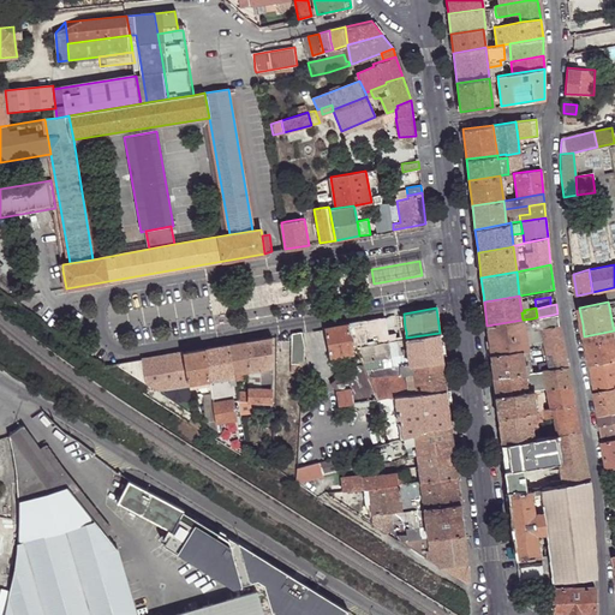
[(539,317),(541,327),(559,324),(557,314),(539,317)]
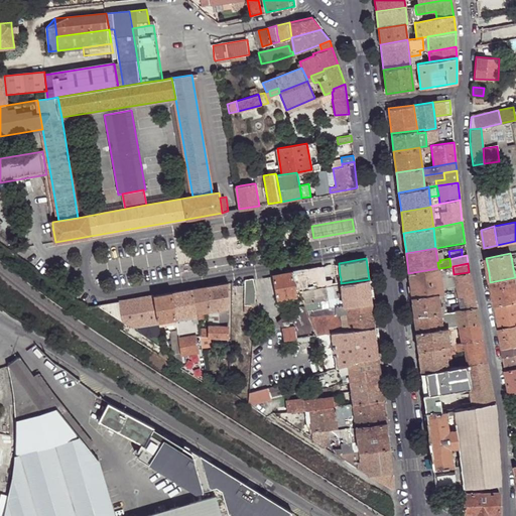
[(321,266),(291,271),(292,274),(299,290),(307,289),(319,287),(326,286),(325,280),(321,266)]
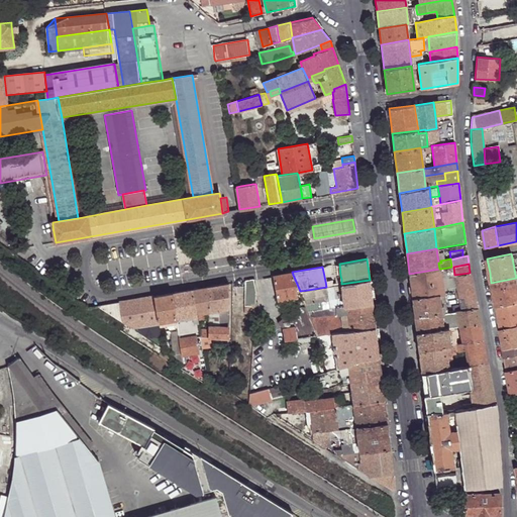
[(440,269),(443,293),(457,291),(454,275),(451,276),(451,272),(448,272),(447,268),(440,269)]
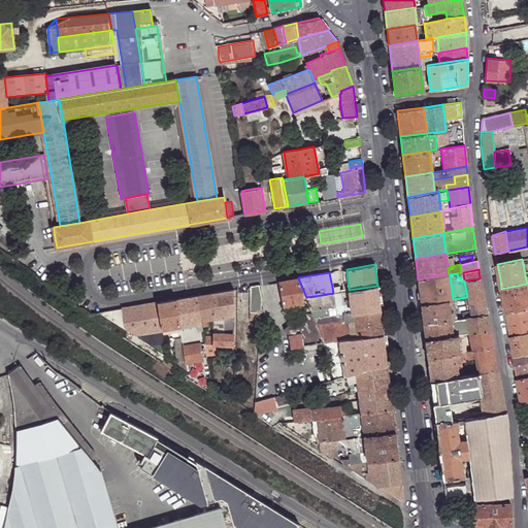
[(418,279),(421,304),(448,300),(453,299),(450,274),(449,274),(418,279)]
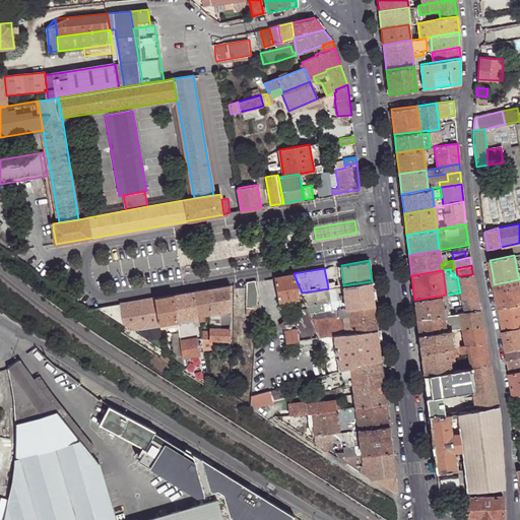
[(295,276),(294,273),(274,277),(278,302),(300,299),(295,276)]
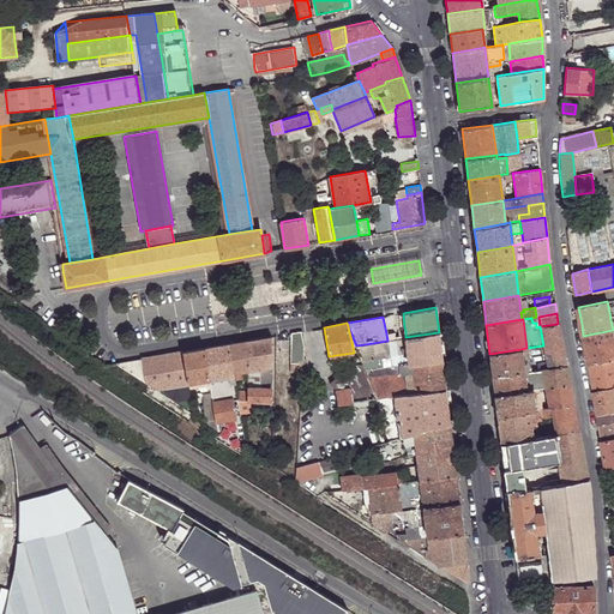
[(540,326),(543,345),(561,342),(558,324),(540,326)]
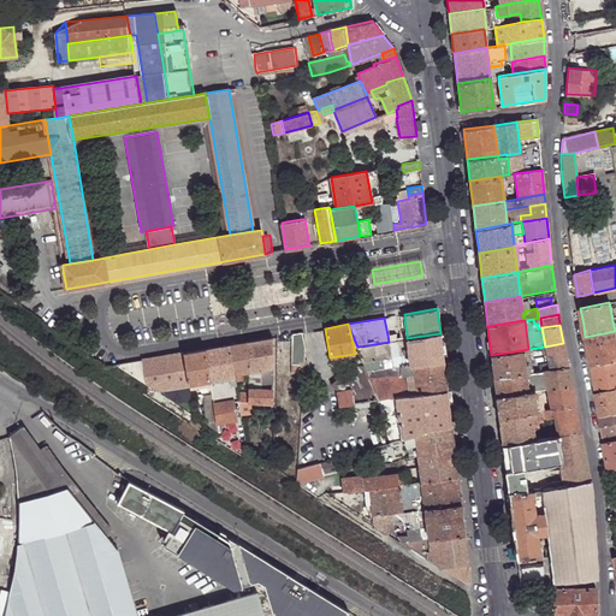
[(615,339),(615,331),(585,337),(587,351),(590,365),(615,360),(615,339)]
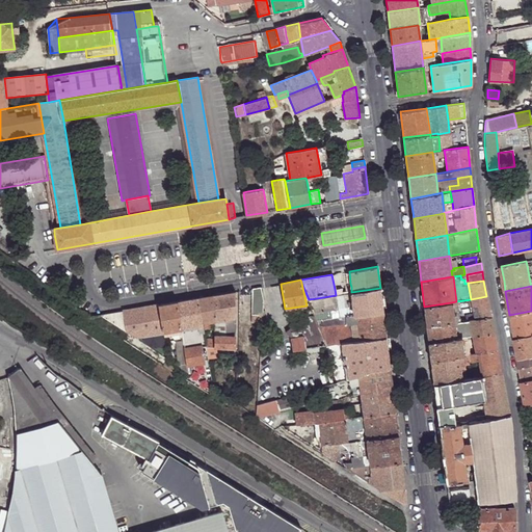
[(264,300),(261,288),(250,289),(251,315),(260,315),(260,313),(263,313),(264,300)]
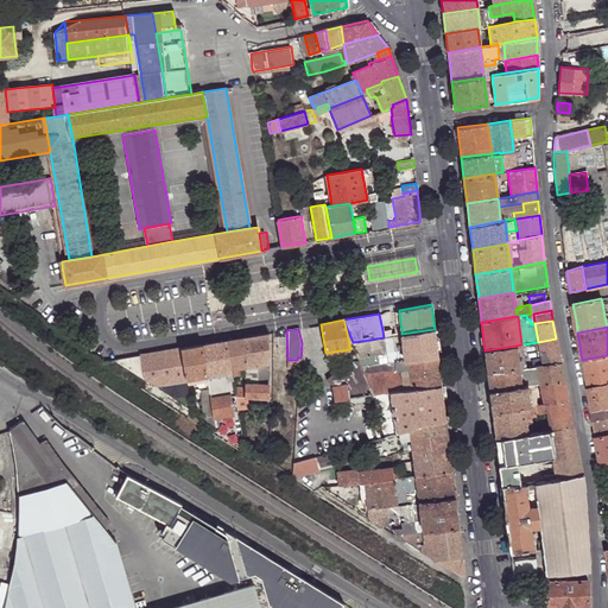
[(437,355),(435,329),(401,334),(404,349),(405,360),(407,359),(437,355)]
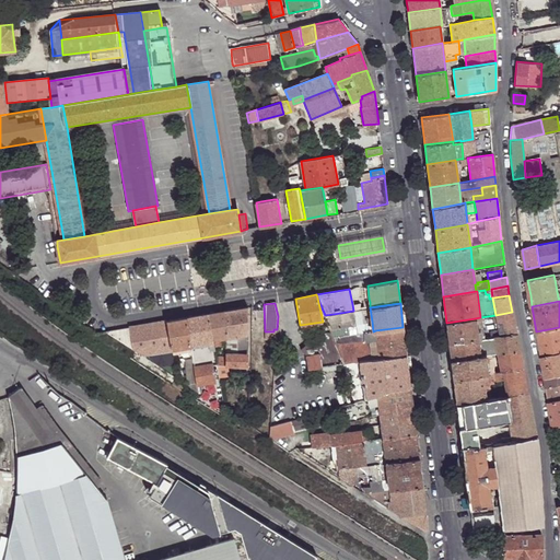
[(247,335),(248,307),(226,311),(226,338),(237,336),(247,335)]
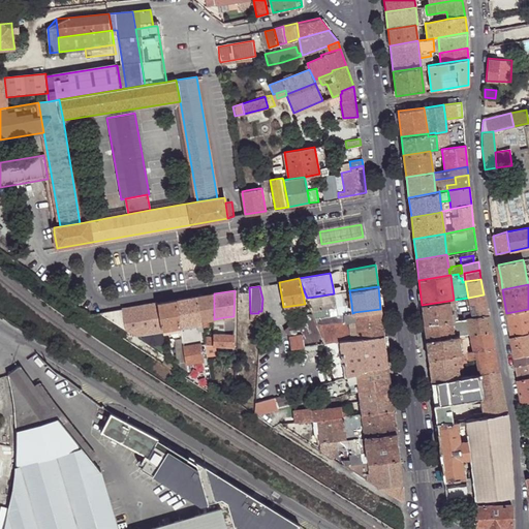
[(341,292),(334,293),(328,294),(329,307),(351,304),(349,290),(341,292)]
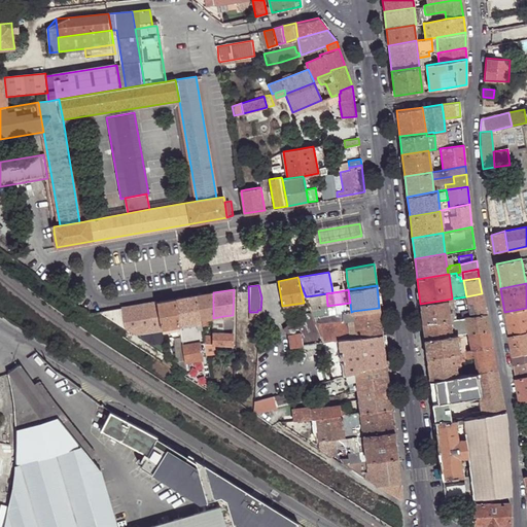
[(206,319),(213,318),(213,292),(197,295),(200,320),(206,319)]
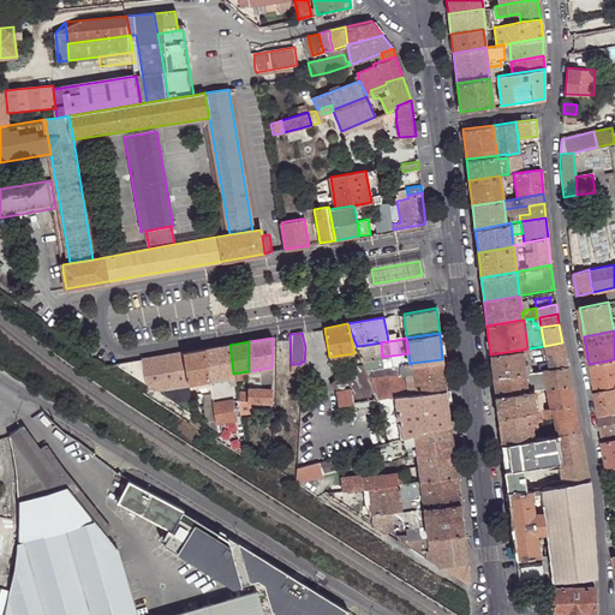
[(410,364),(408,353),(382,357),(381,342),(366,345),(372,369),(380,368),(410,364)]
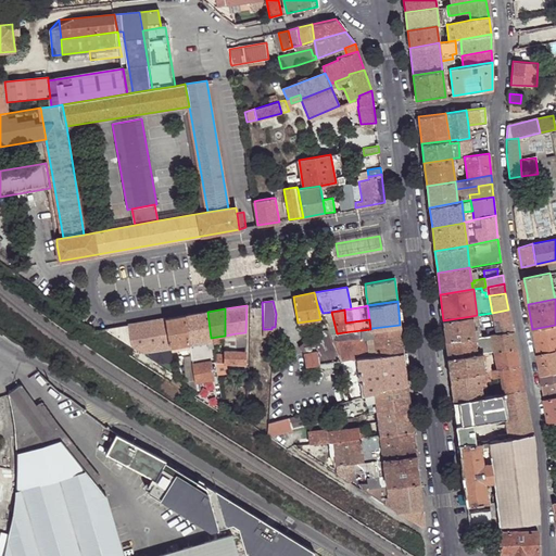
[(494,320),(509,318),(508,310),(492,313),(494,320)]
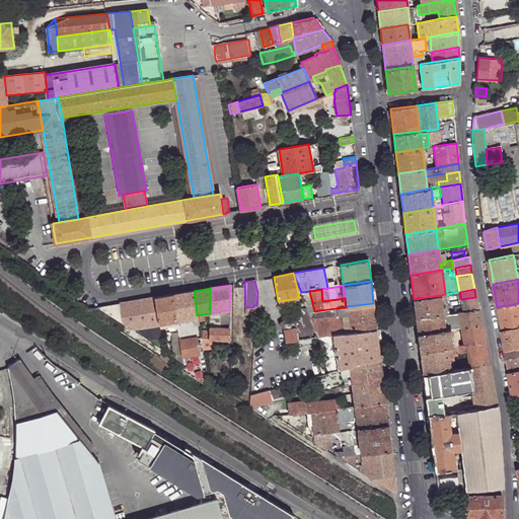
[(197,315),(194,291),(172,294),(176,321),(189,319),(198,317),(197,315)]
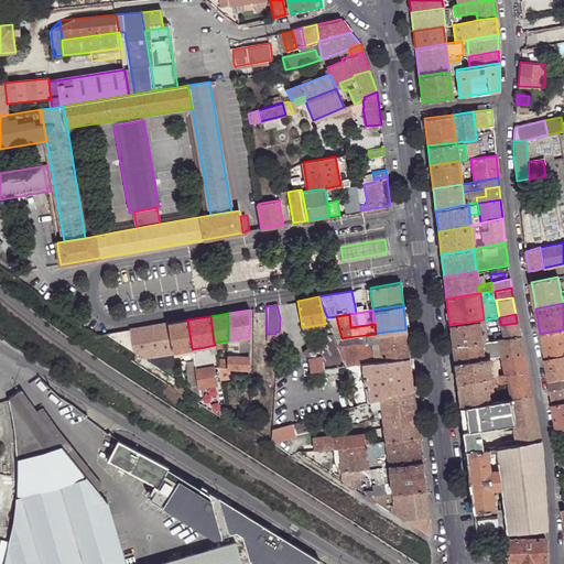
[(336,316),(327,317),(334,334),(335,339),(342,338),(336,316)]
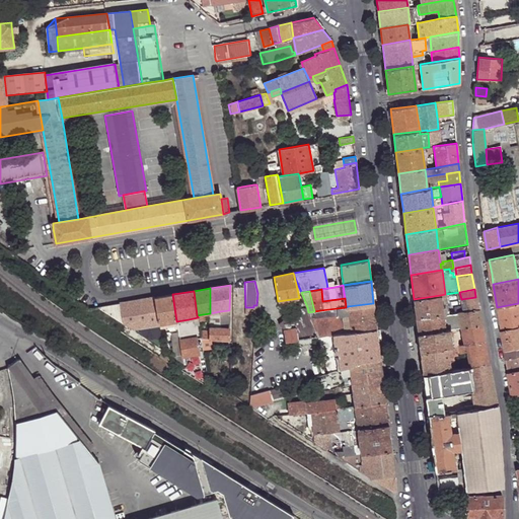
[(176,321),(172,294),(155,297),(159,324),(176,321)]
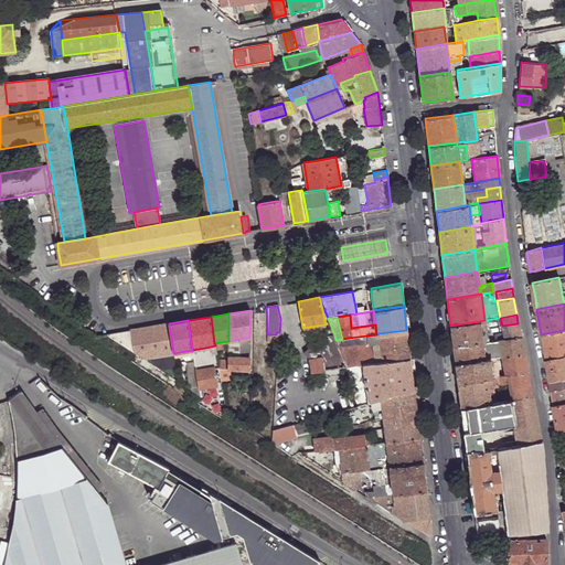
[(479,321),(481,342),(488,341),(486,326),(486,323),(484,320),(479,321)]
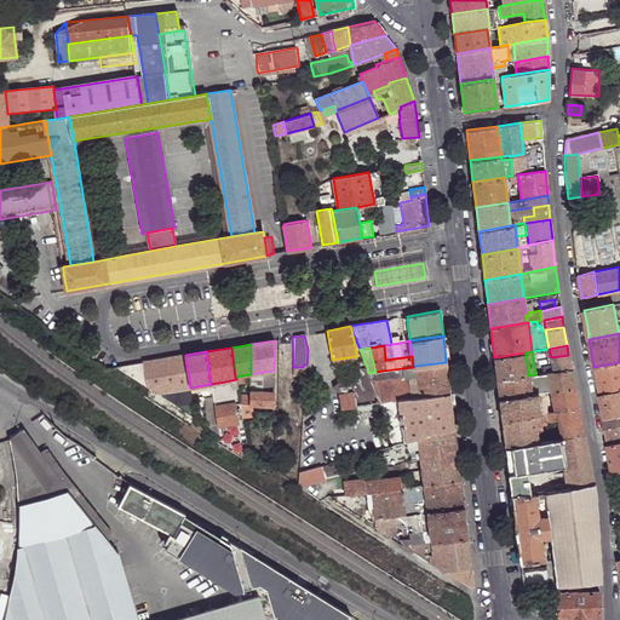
[(494,357),(497,379),(528,375),(526,352),(494,357)]
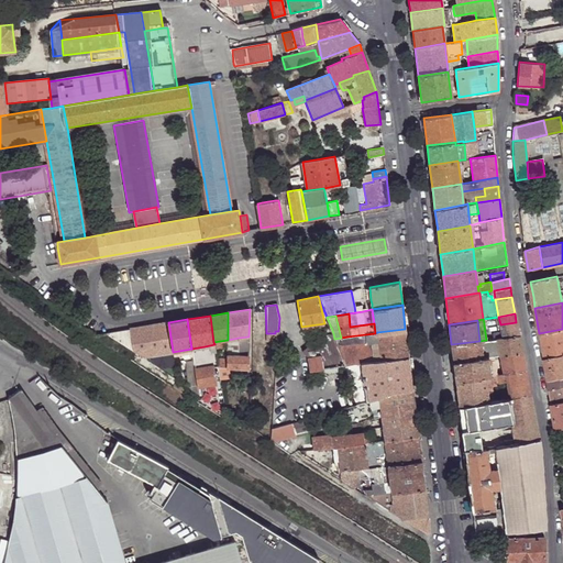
[(168,322),(130,329),(134,352),(141,356),(173,352),(168,322)]
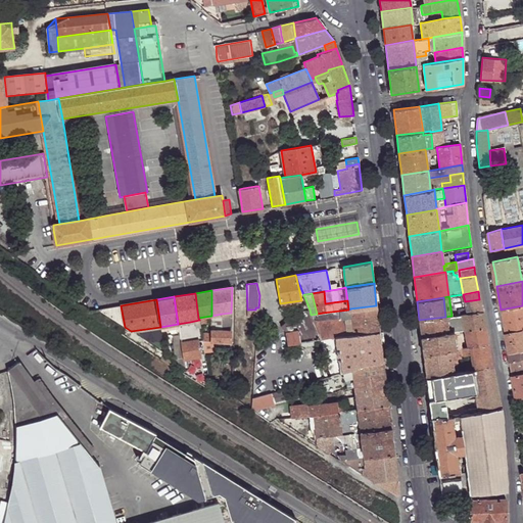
[(466,307),(481,304),(479,299),(465,301),(466,307)]
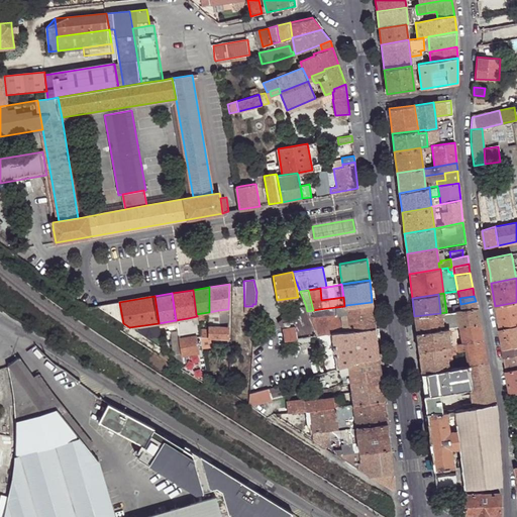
[(461,310),(477,308),(476,301),(460,304),(461,310)]
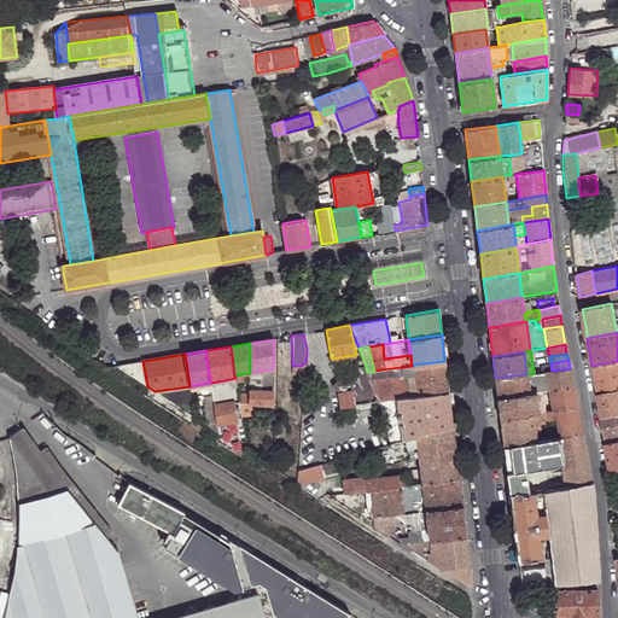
[(143,361),(116,366),(136,380),(147,386),(143,361)]
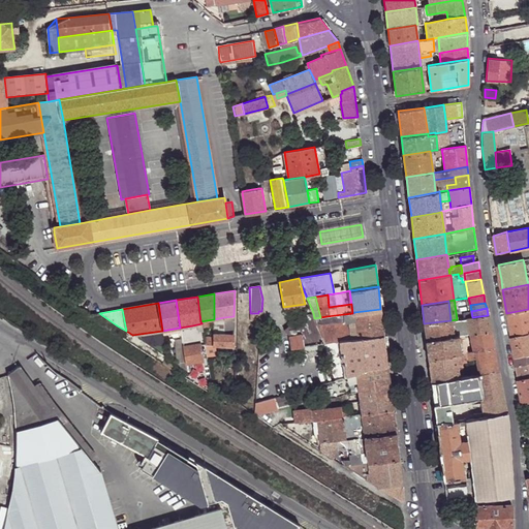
[(384,335),(380,309),(354,312),(355,320),(359,338),(384,335)]
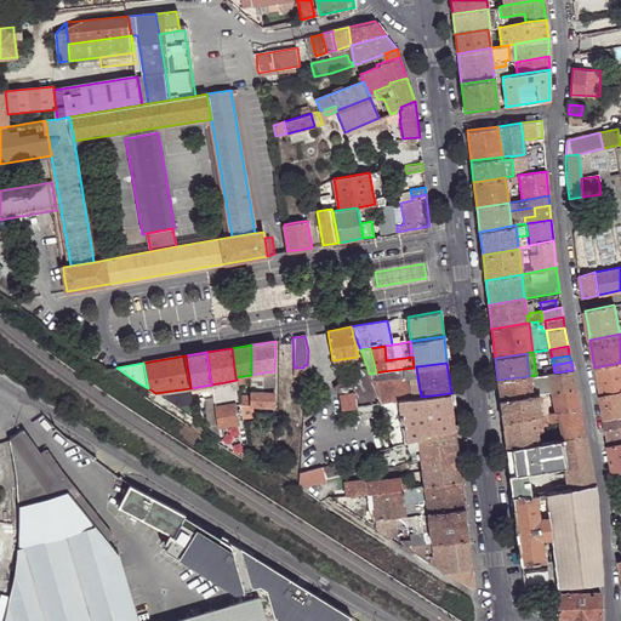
[(620,363),(594,368),(597,382),(600,396),(620,392),(620,363)]
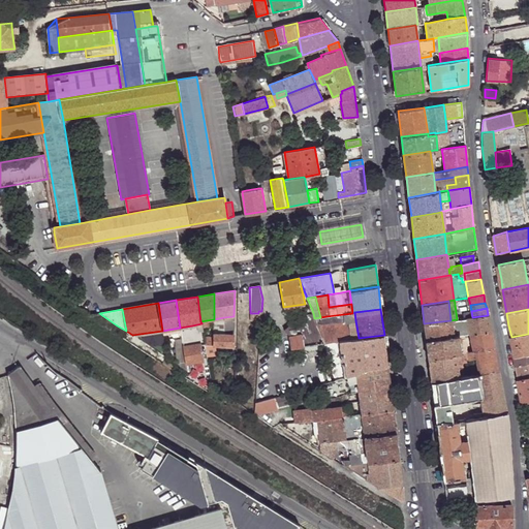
[(250,320),(260,320),(261,311),(258,311),(258,313),(250,313),(250,320)]
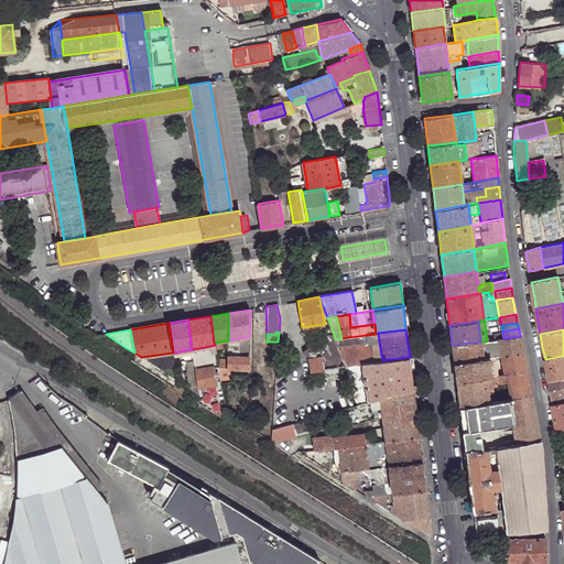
[(379,342),(378,333),(376,334),(348,337),(349,345),(379,342)]
